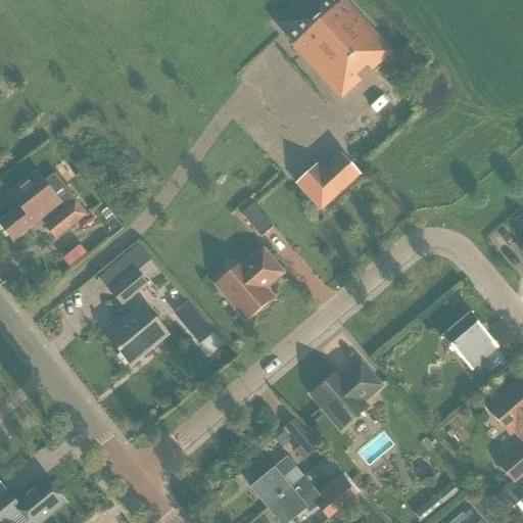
[(343,0),(342,1),(340,0),(303,0),(276,25),(281,30),(294,45),(293,46),(341,99),(361,82),(355,75),(367,64),(372,70),(392,53),(343,0)]
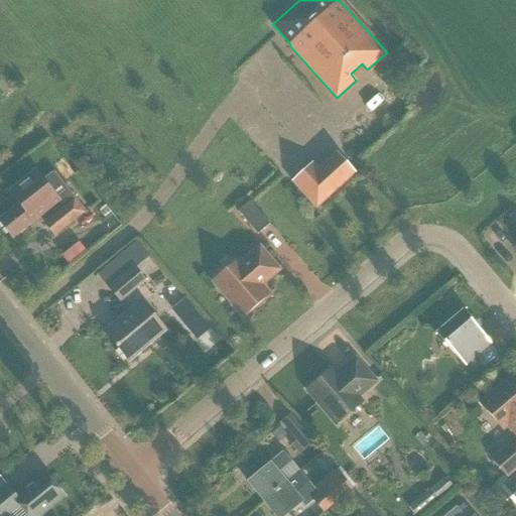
[(318,168),(312,161),(291,181),(315,209),(356,172),(337,151),(318,168)]
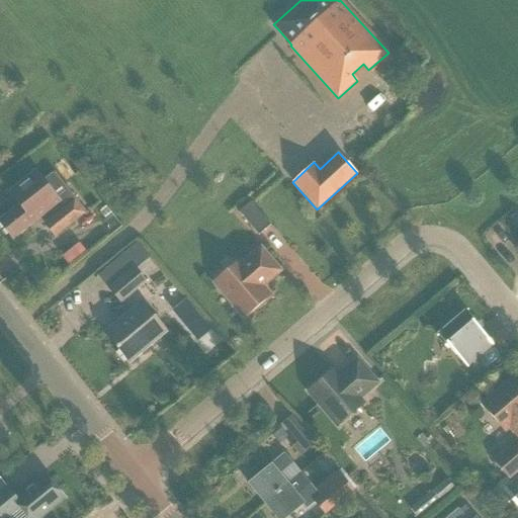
[(28,198),(0,221),(0,223),(13,240),(44,216),(49,222),(46,225),(56,238),(85,213),(68,193),(59,200),(35,172),(18,185),(28,198)]
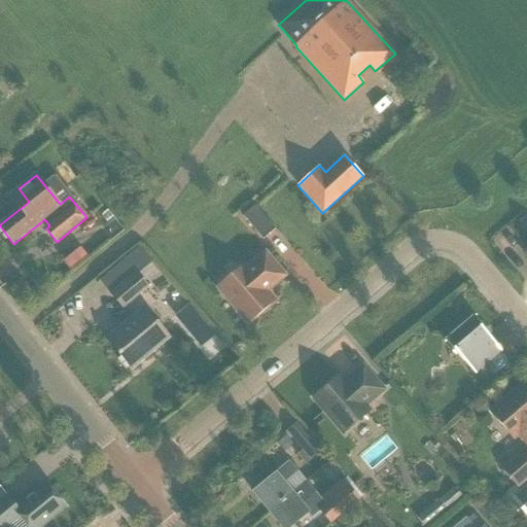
[(256,206),(244,217),(264,240),(276,230),(256,206)]
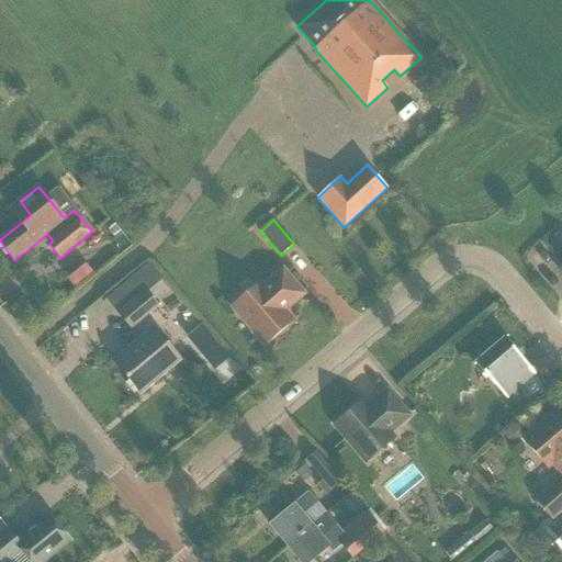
[(260,285),(235,307),(265,341),(290,319),(283,311),(302,294),(283,272),(263,289),(260,285)]
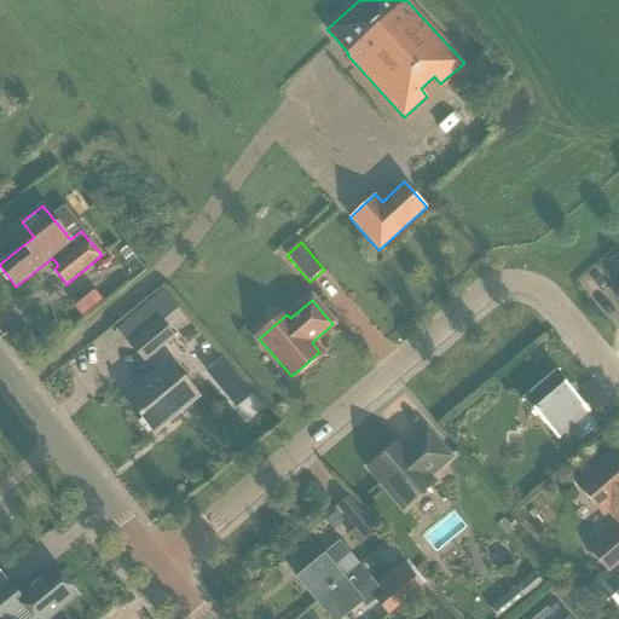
[(161,322),(132,347),(144,363),(174,337),(161,322)]
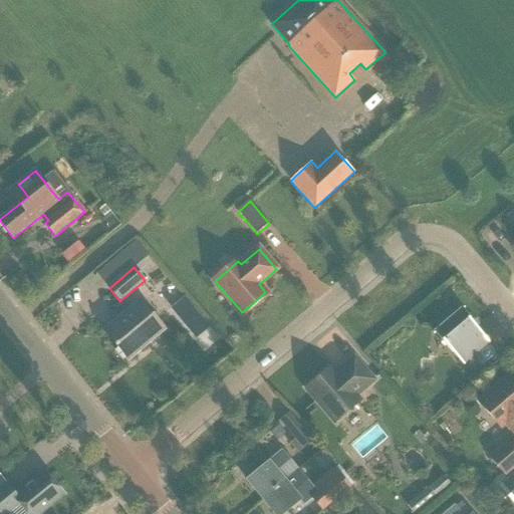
[(142,301),(104,331),(129,359),(165,329),(142,301)]
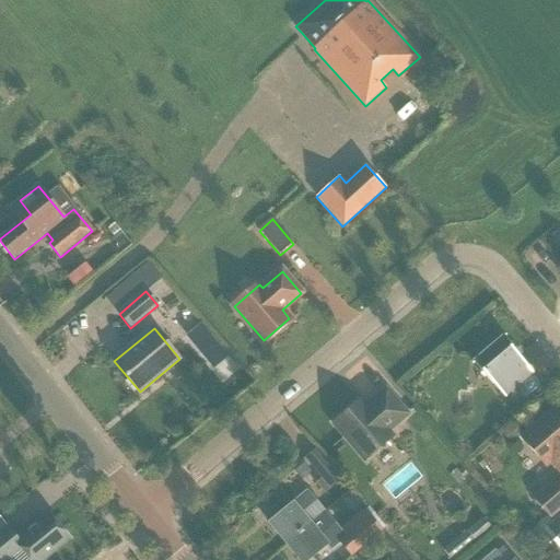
[(475,364),(505,398),(534,374),(503,338),(475,364)]
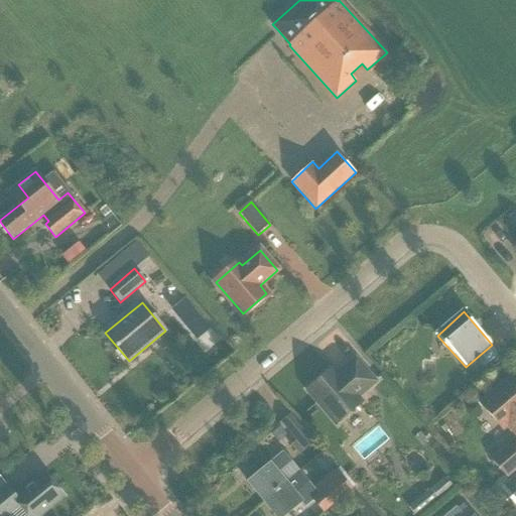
[(339,377),(332,370),(308,390),(335,421),(359,401),(356,397),(374,382),(356,362),(339,377)]
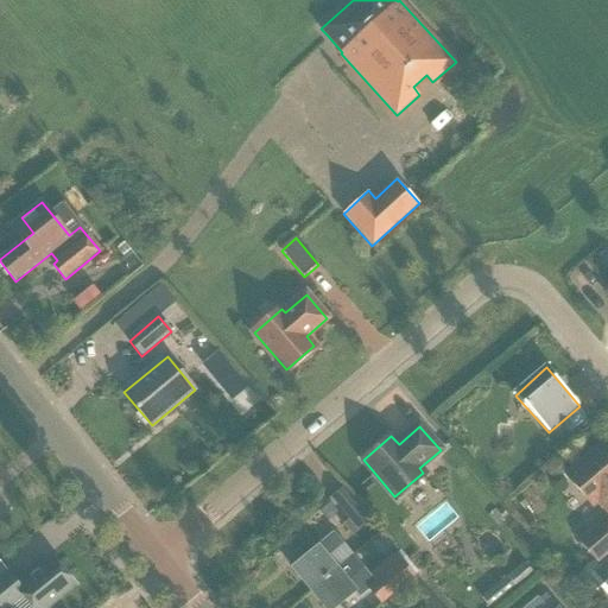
[(571,474),(567,479),(590,507),(595,502),(599,499),(607,510),(607,442),(607,443),(571,474)]
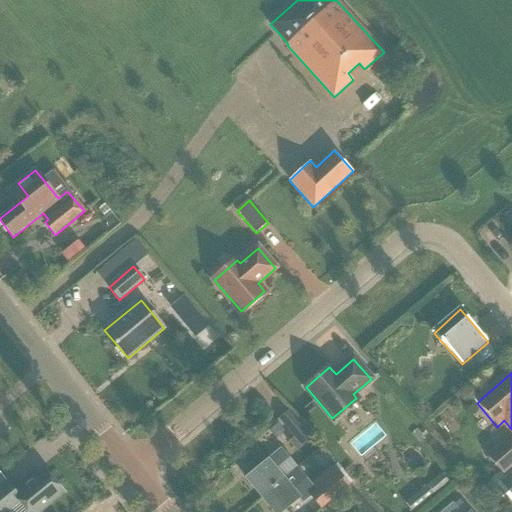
[(279,419),(294,437),(303,430),(288,411),(279,419)]
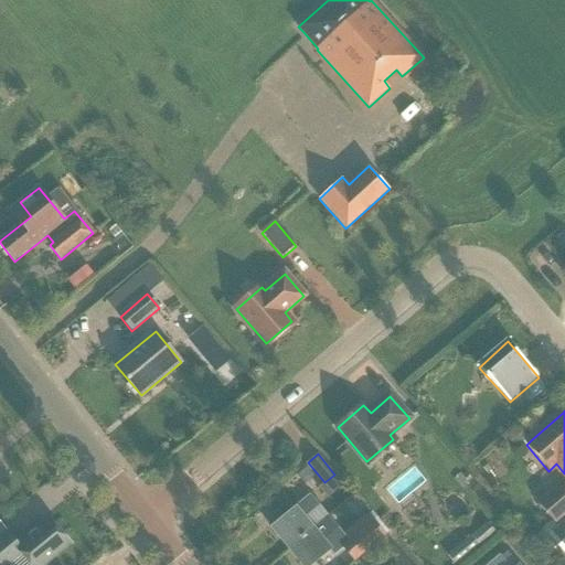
[(536,501),(554,522),(564,513),(564,484),(562,481),(536,501)]
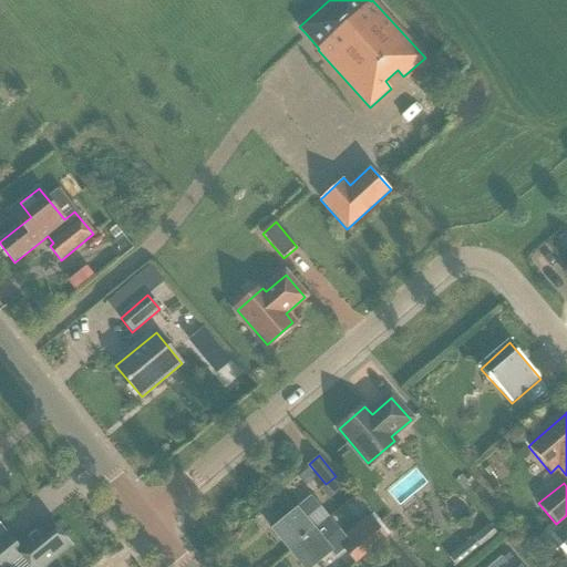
[(297,509),(271,531),(289,552),(315,531),(328,518),(311,497),(297,509)]
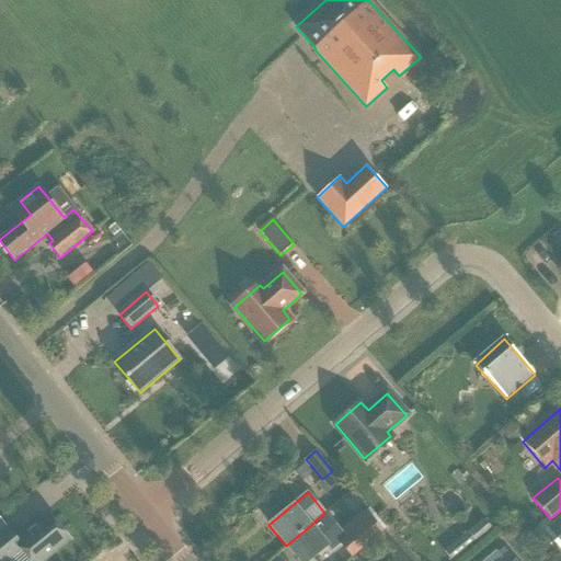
[(368,504),(378,515),(389,505),(379,494),(368,504)]
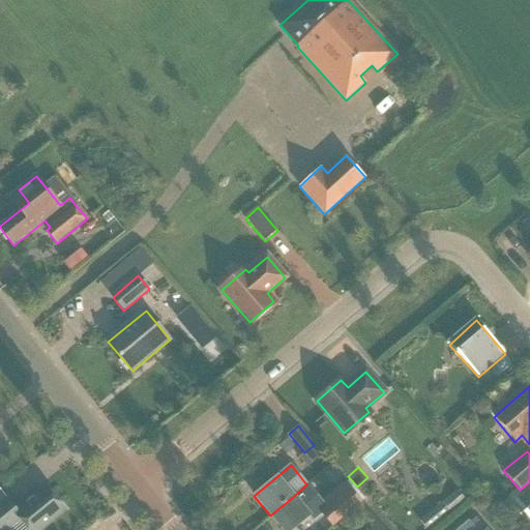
[(39,529),(65,509),(47,487),(18,511),(7,498),(0,490),(0,529),(8,529),(21,521),(28,529),(39,529)]
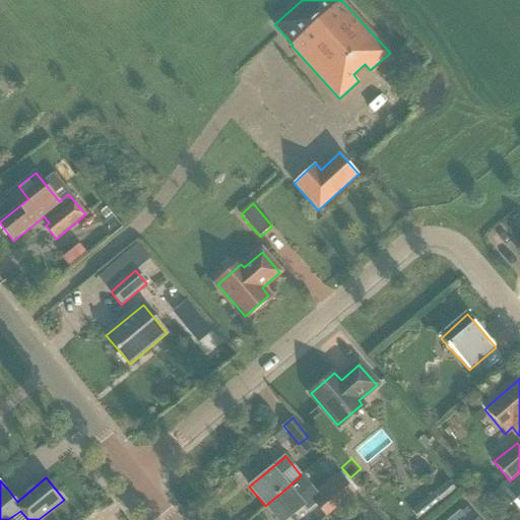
[(316,504),(326,516),(354,492),(342,477),(319,497),(314,501),(316,504)]
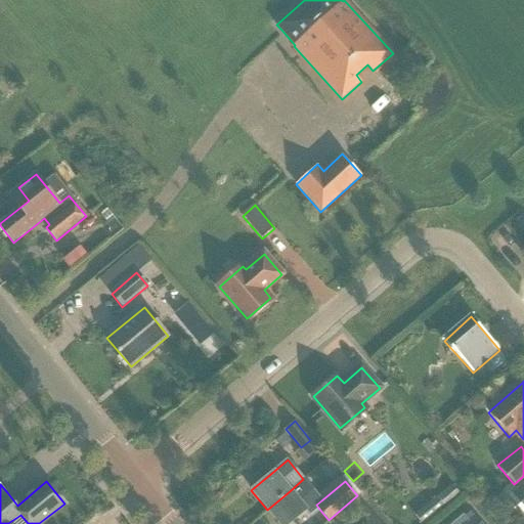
[(291,490),(267,510),(278,523),(289,523),(306,510),(309,514),(318,508),(316,505),(321,500),(313,491),(308,495),(300,503),(291,490)]
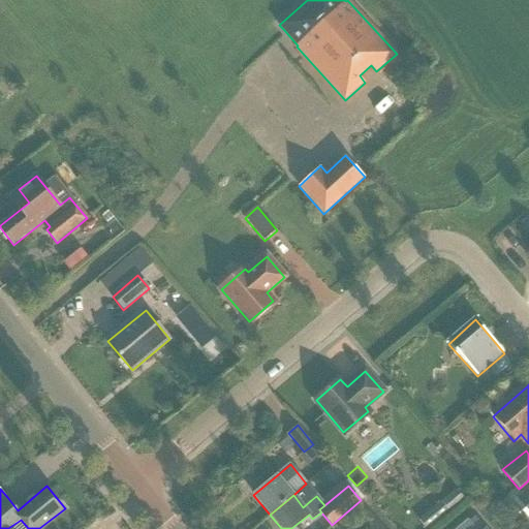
[(486,528),(484,528),(474,528),(467,520),(456,528),(486,528)]
